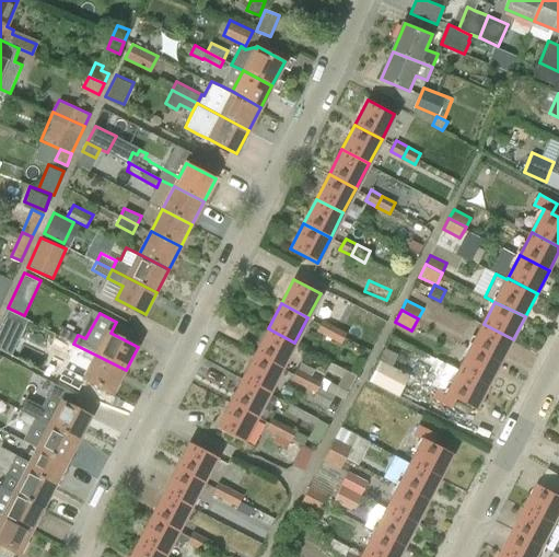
[(317,331),(328,336),(334,325),(323,320),(317,331)]
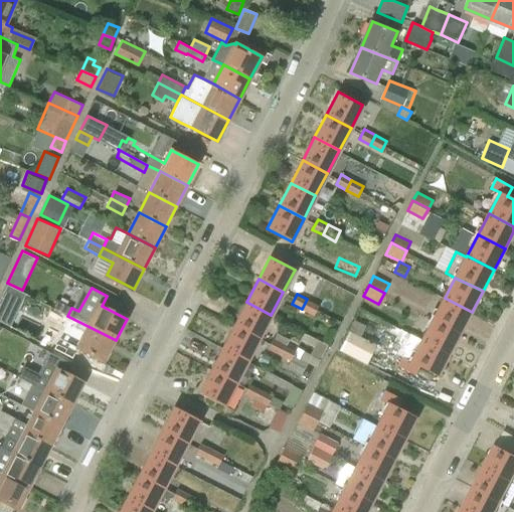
[(472,312),(445,298),(434,319),(461,333),(472,312)]
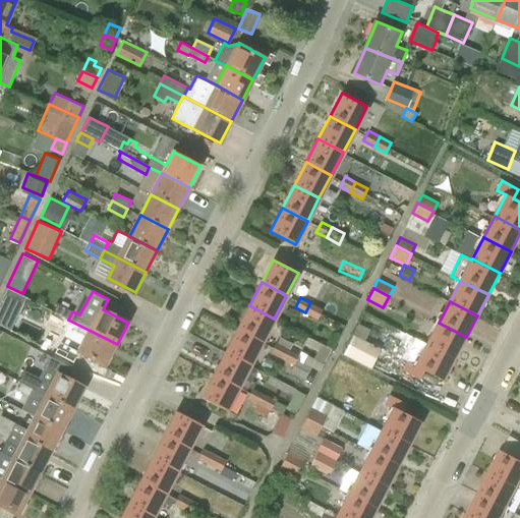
[(58,302),(53,312),(68,320),(72,311),(73,309),(58,302)]
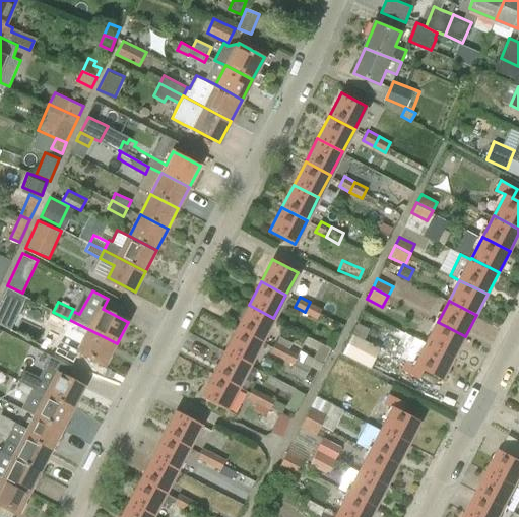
[(322,308),(310,302),(305,312),(317,319),(322,308)]
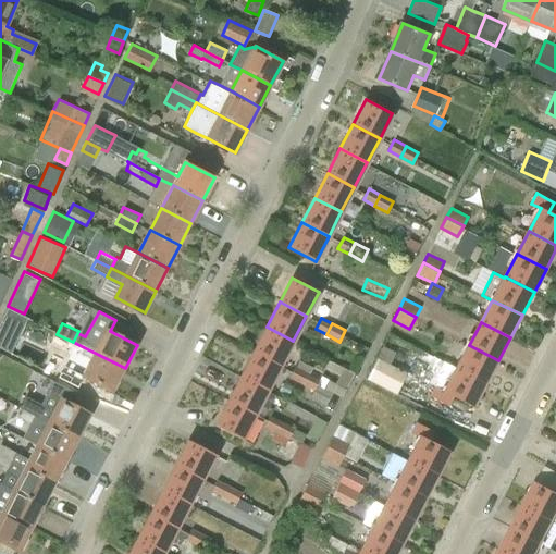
[(267,327),(254,352),(281,365),(293,341),(267,327)]
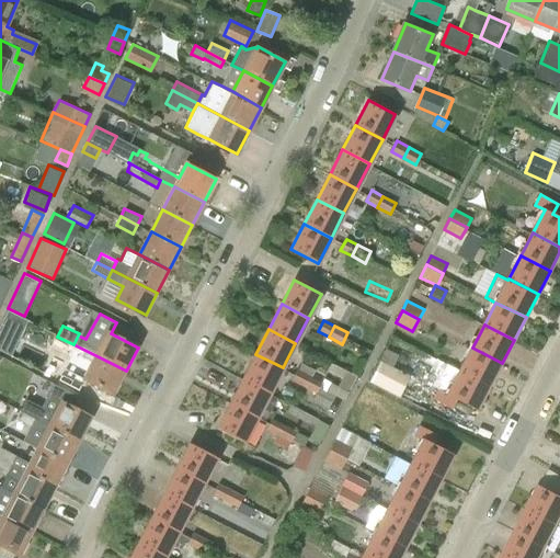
[(57,337),(54,343),(68,351),(69,351),(73,344),(57,337)]
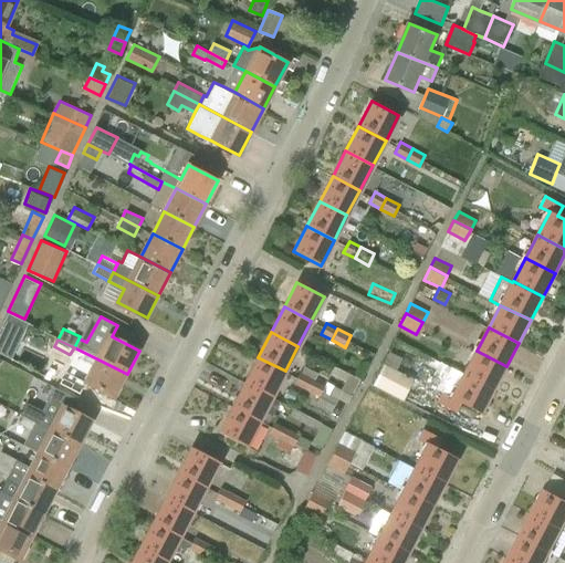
[(74,347),(70,354),(76,357),(83,361),(79,372),(80,378),(86,382),(115,397),(127,374),(74,347)]
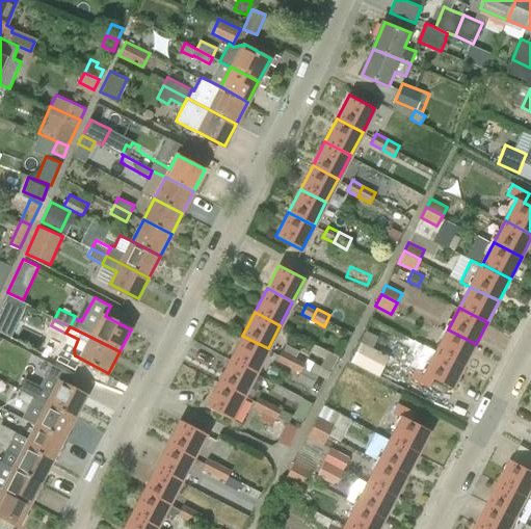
[(476,344),(448,329),(436,350),(465,366),(476,344)]
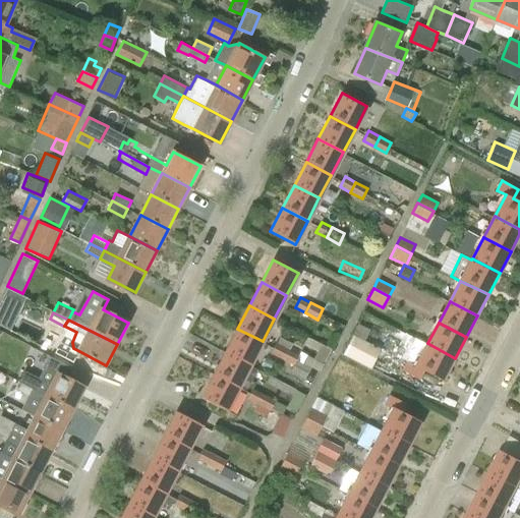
[(250,364),(263,341),(237,329),(225,351),(250,364)]
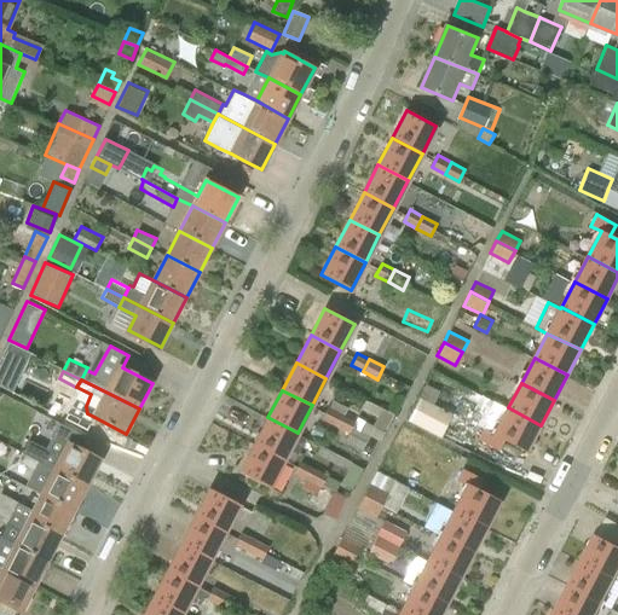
[(541,425),(508,407),(508,408),(481,395),(474,410),(484,415),(478,425),(485,429),(479,439),(498,448),(504,439),(527,451),(541,425)]
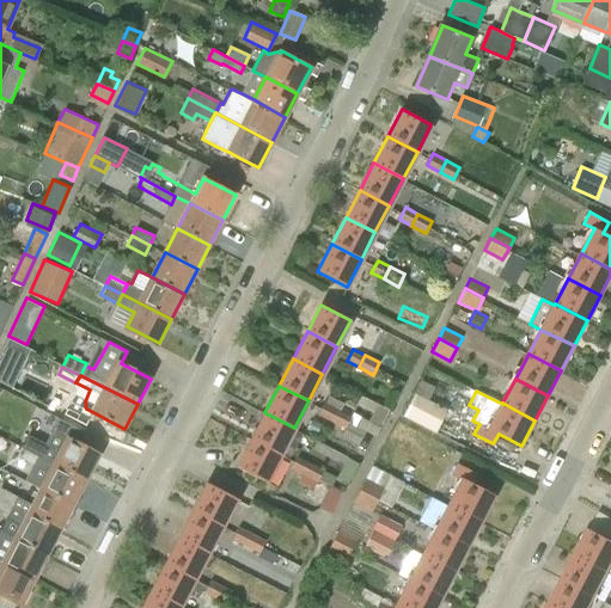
[(415,392),(403,415),(437,433),(448,409),(415,392)]
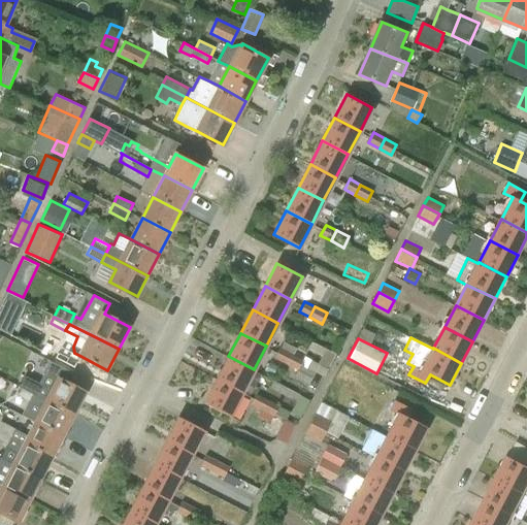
[(274,358),(286,363),(291,353),(280,347),(274,358)]
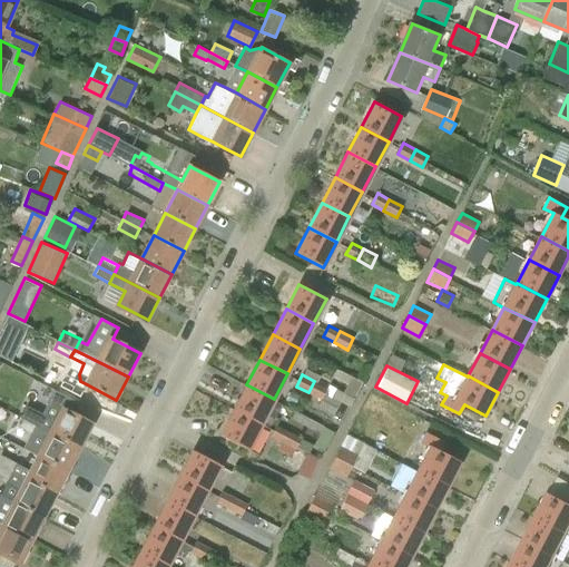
[(344,392),(354,398),(362,382),(351,377),(344,392)]
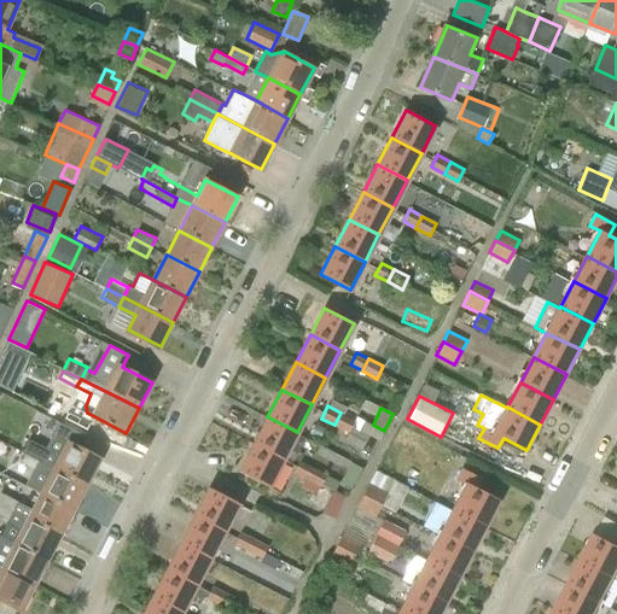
[(341,413),(335,425),(348,432),(351,425),(360,431),(366,420),(356,415),(355,420),(341,413)]
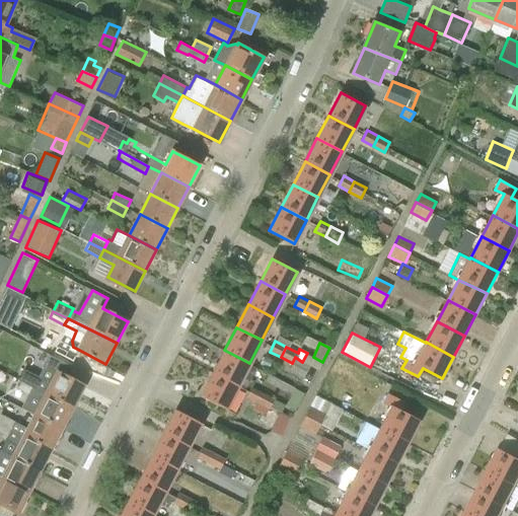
[(237,385),(249,363),(224,350),(213,373),(237,385)]
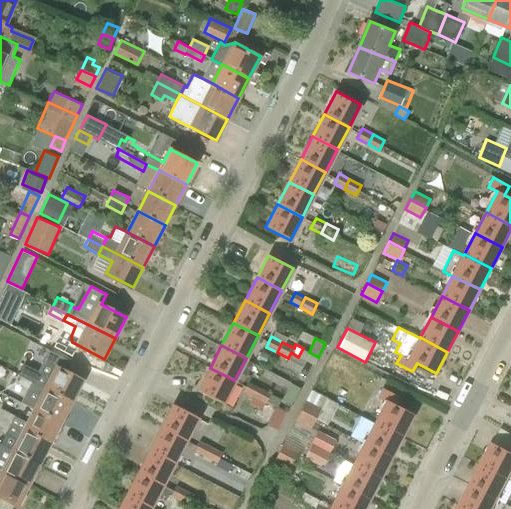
[(34,381),(47,387),(73,401),(84,380),(66,370),(71,361),(50,350),(38,373),(23,366),(19,373),(34,381)]
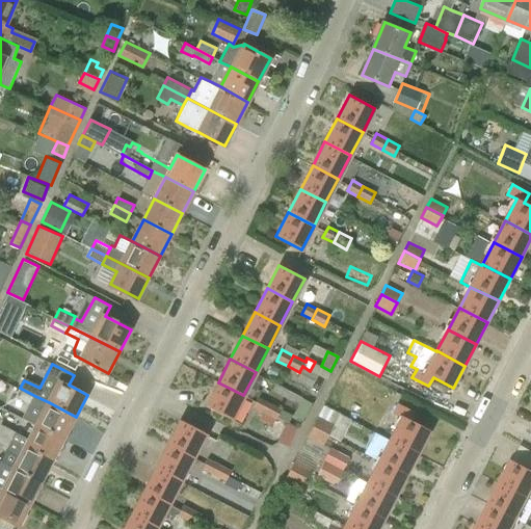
[(311,386),(317,374),(310,371),(302,366),(299,372),(300,373),(297,378),(311,386)]
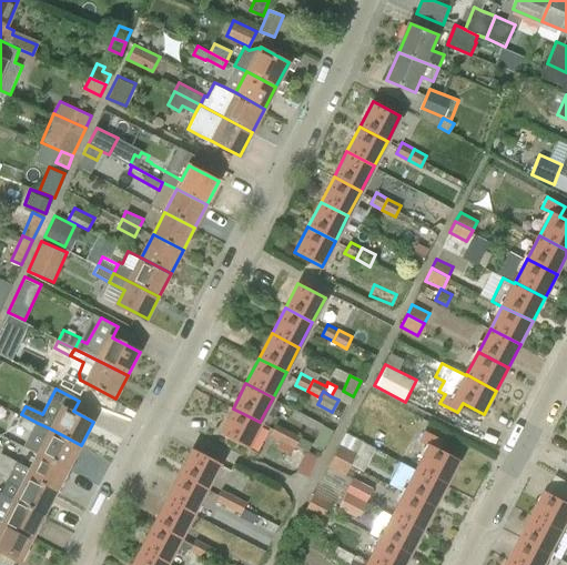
[(246,447),(260,422),(233,409),(220,433),(246,447)]
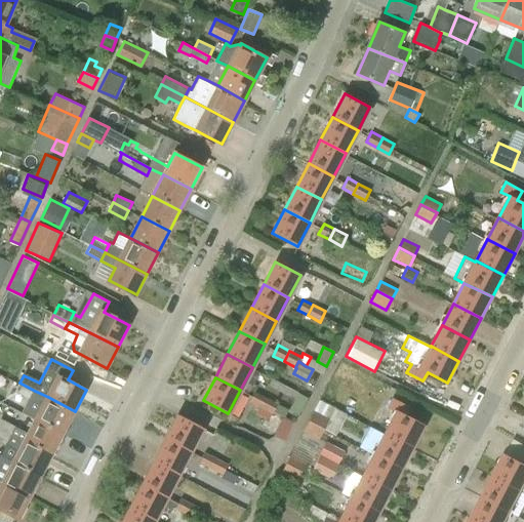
[(31,398),(35,391),(19,383),(15,391),(31,398)]
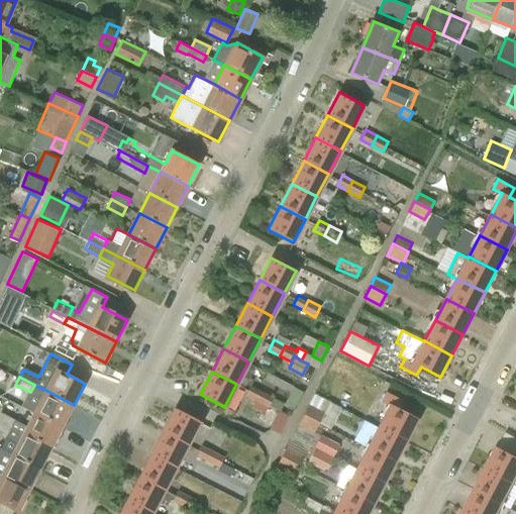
[(245,395),(256,401),(262,391),(250,385),(245,395)]
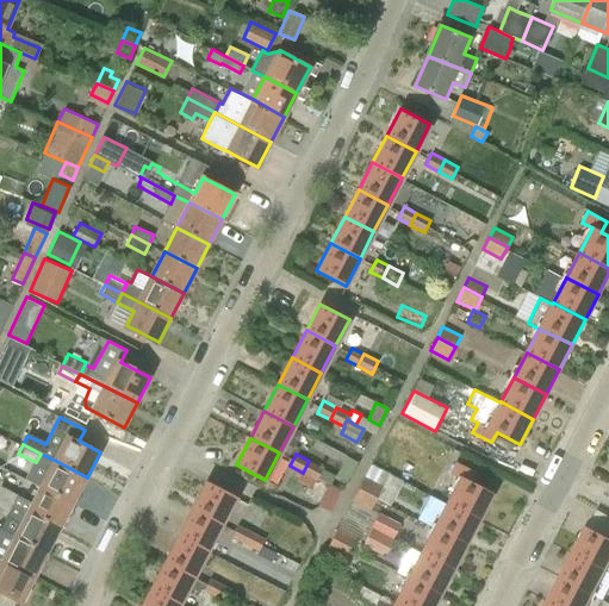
[(335,474),(346,481),(358,461),(347,454),(335,474)]
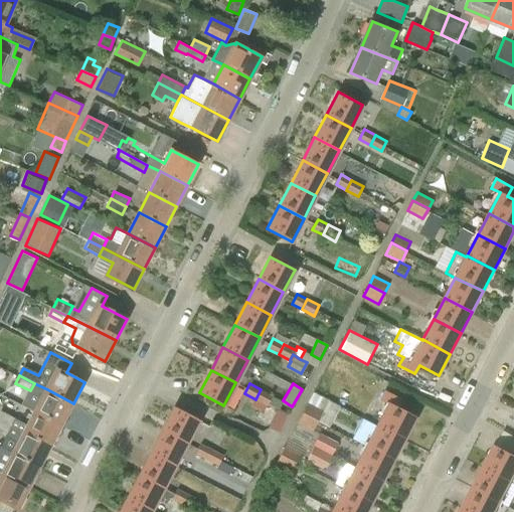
[(73,403),(47,389),(36,410),(62,424),(73,403)]
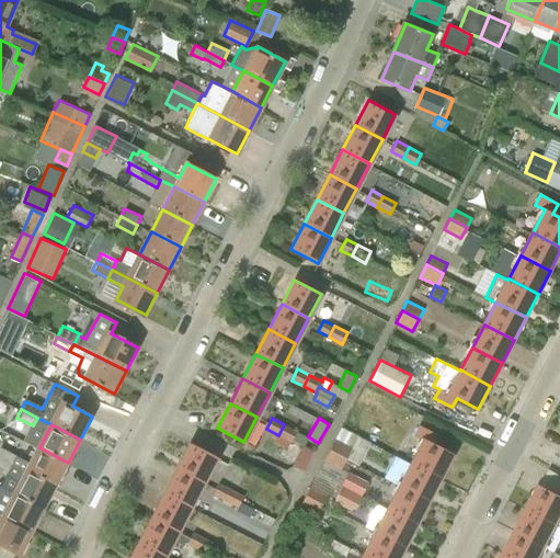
[(296,431),(284,424),(278,435),(290,441),(296,431)]
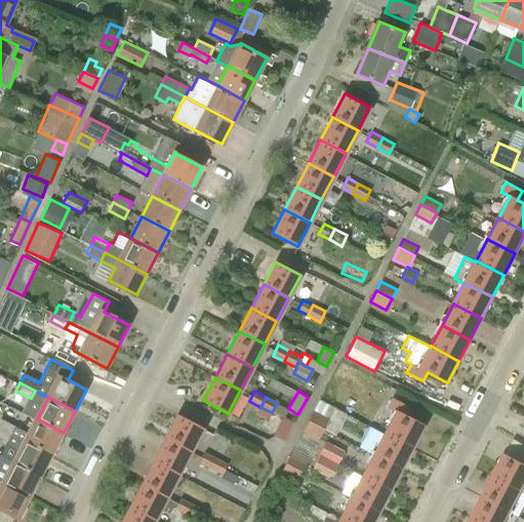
[(398,411),(387,432),(414,446),(426,425),(407,414),(411,406),(395,397),(390,407),(398,411)]
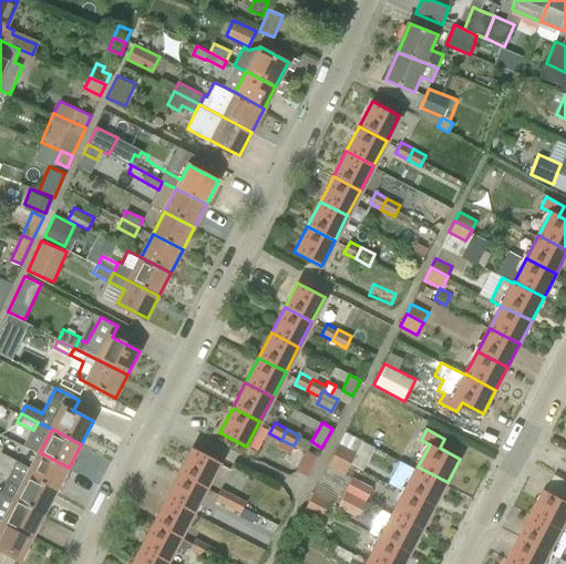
[(345,431),(333,452),(351,461),(353,457),(364,463),(373,447),(345,431)]
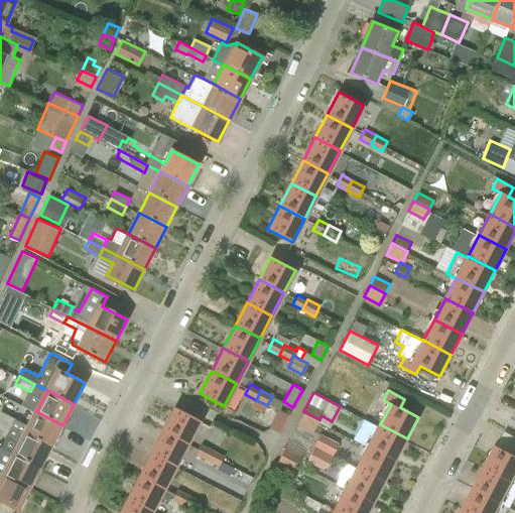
[(174,407),(163,429),(187,442),(200,420),(174,407)]
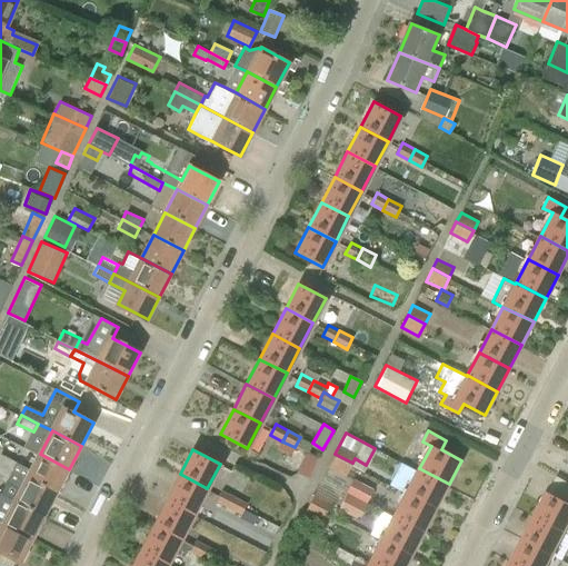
[(298,472),(309,477),(319,457),(308,452),(298,472)]
